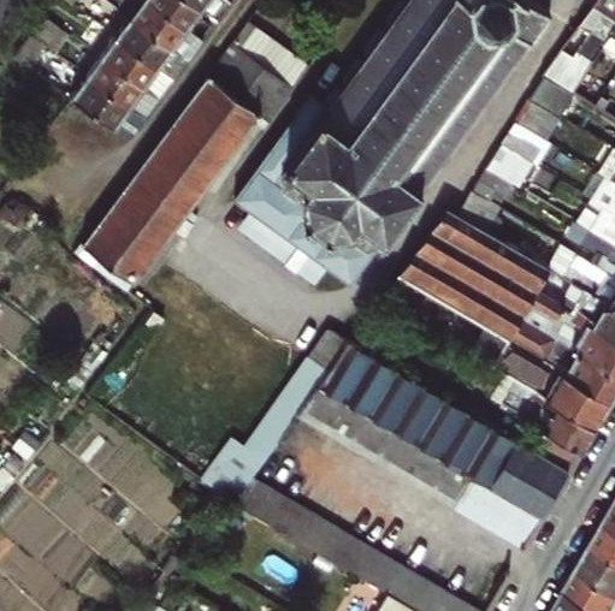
[(183,34),(199,12),(181,0),(142,0),(141,3),(183,34)]
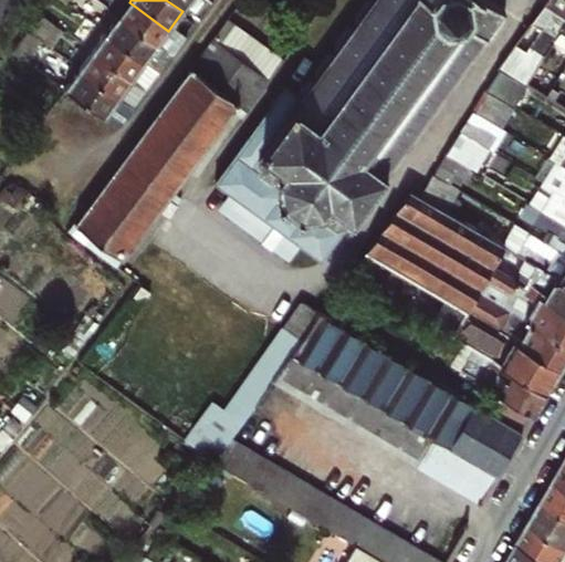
[(197,22),(210,3),(206,0),(166,0),(182,11),(197,22)]
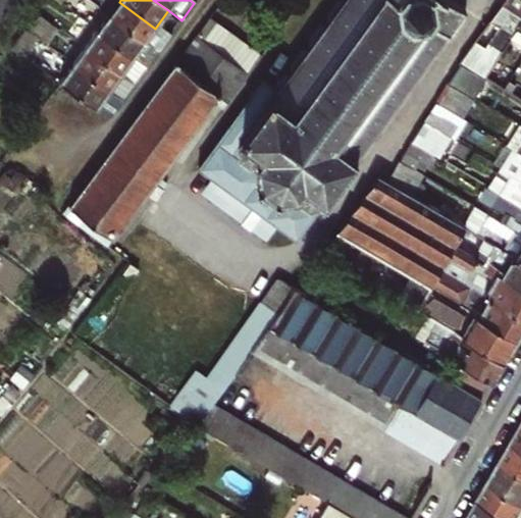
[(199,170),(296,240),(360,152),(367,151),(374,141),(372,136),(375,132),(381,132),(391,118),(388,113),(392,109),(398,108),(409,93),(407,88),(411,83),(417,83),(427,68),(425,63),(429,57),(435,57),(446,44),(444,39),(464,10),(450,0),(342,0),(341,2),(335,2),(324,17),(326,21),(322,28),(317,28),(306,43),(308,47),(304,52),(299,53),(289,66),(291,70),(287,75),(281,75),(273,88),(263,82),(199,170)]
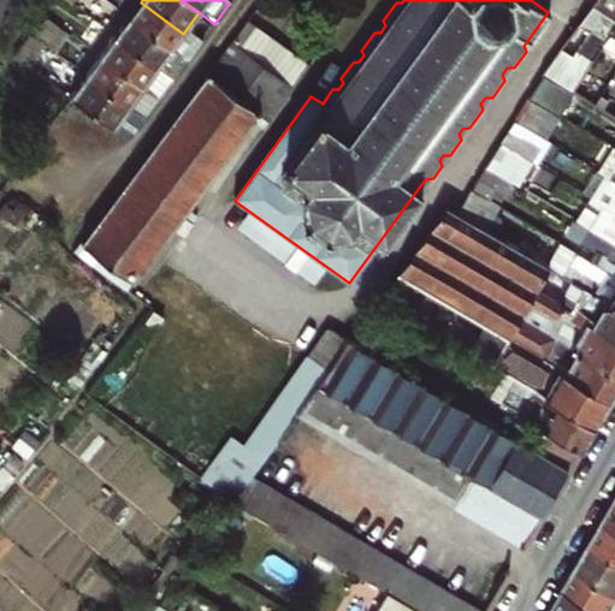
[(609,36),(614,27),(614,0),(595,0),(591,6),(602,13),(598,19),(601,21),(580,51),(566,41),(540,77),(544,79),(571,95),(577,87),(609,36)]
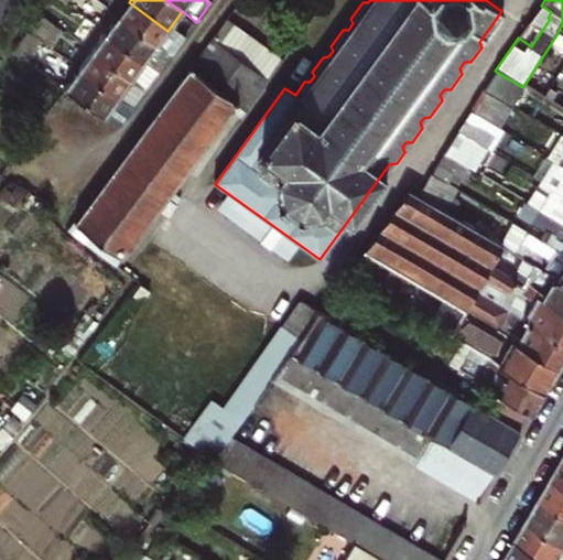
[(182,41),(168,31),(129,2),(116,21),(169,60),(182,41)]
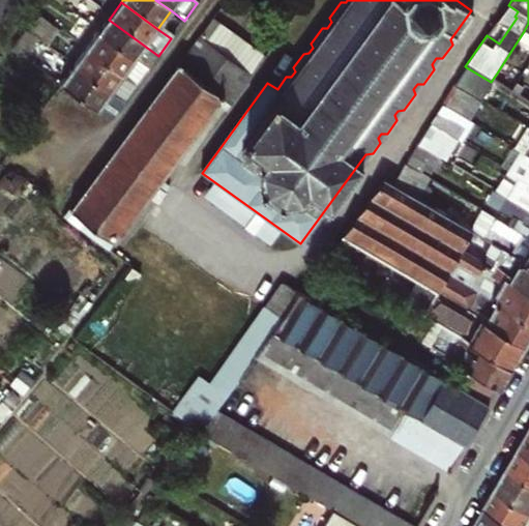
[(147,71),(158,56),(109,20),(97,36),(147,71)]
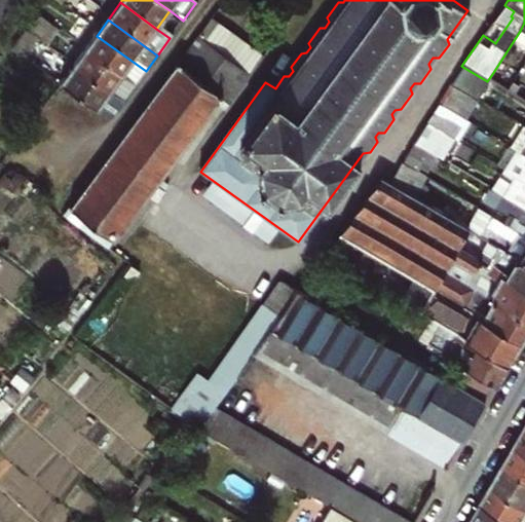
[(27,38),(36,44),(47,28),(38,22),(27,38)]
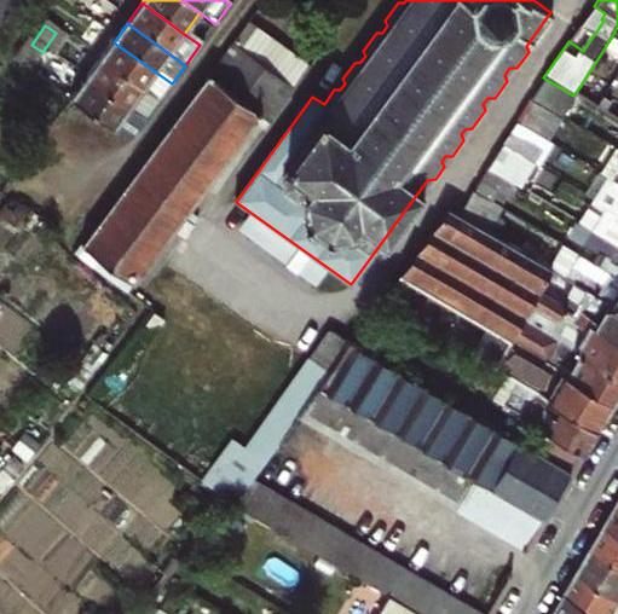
[(42,52),(52,61),(68,39),(57,32),(56,33),(42,52)]
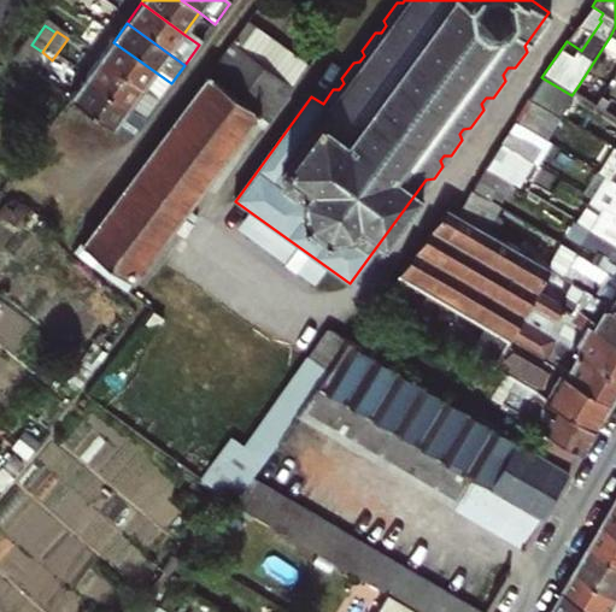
[(157,104),(171,83),(113,42),(99,62),(157,104)]
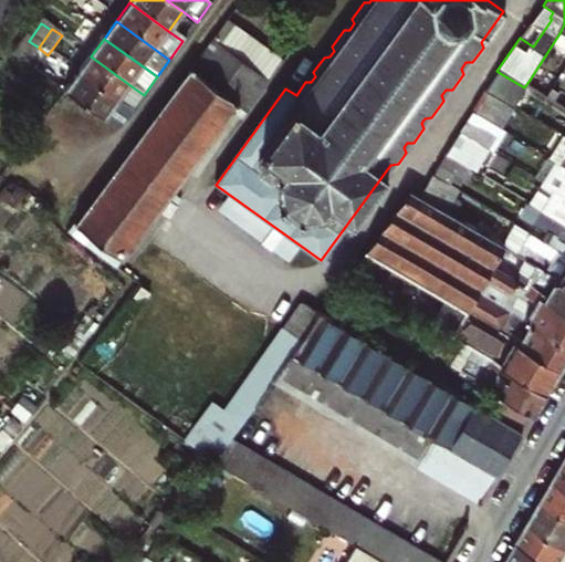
[(247,114),(270,82),(212,40),(189,72),(237,106),(247,114)]
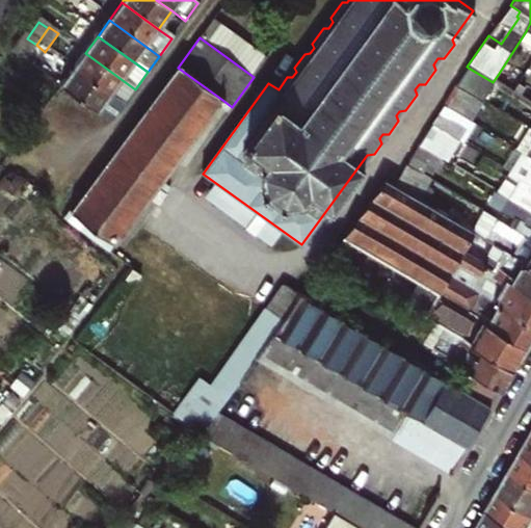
[(14,56),(23,63),(36,45),(27,38),(14,56)]
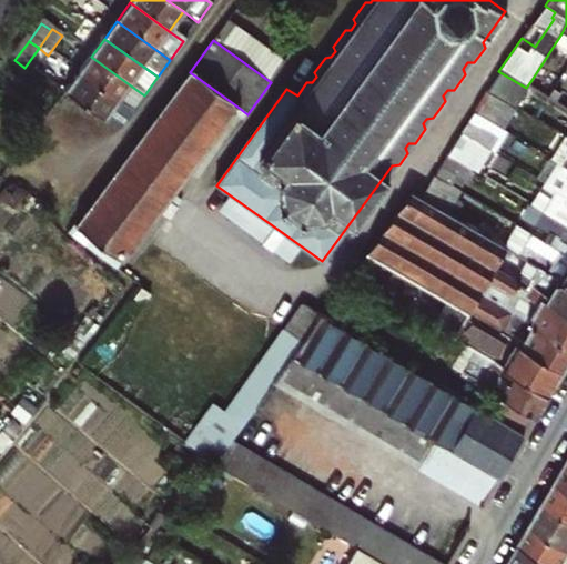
[(130,114),(144,96),(91,57),(77,76),(130,114)]
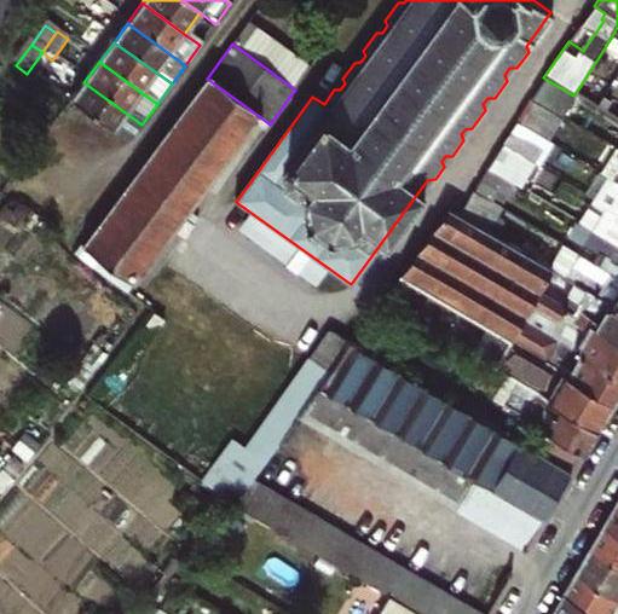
[(56,96),(68,105),(84,82),(71,74),(56,96)]
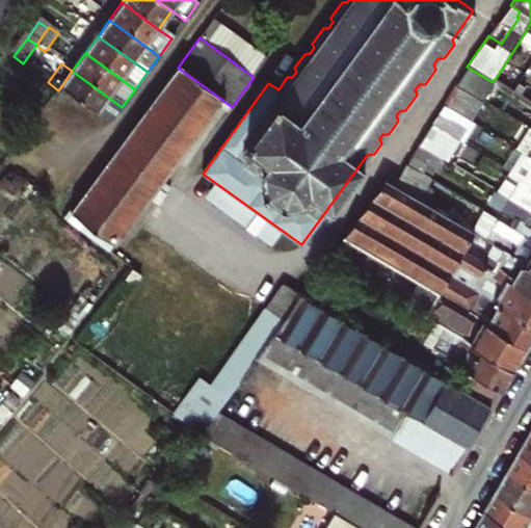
[(72,212),(116,244),(222,100),(178,68),(72,212)]
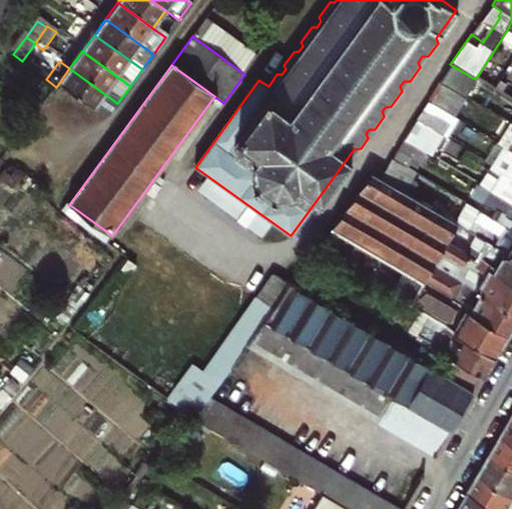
[(442,87),(466,101),(478,81),(475,79),(453,66),(441,86),(442,87)]
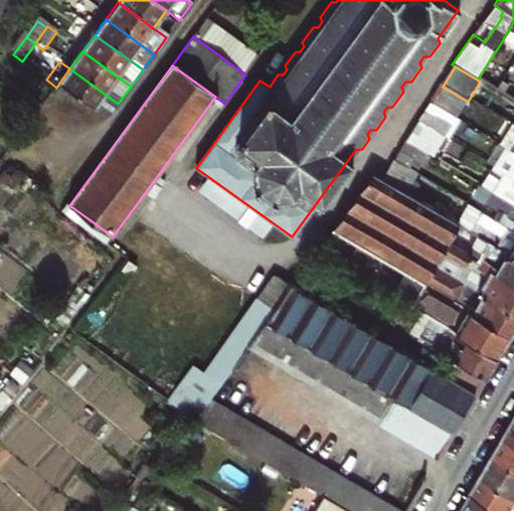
[(104,123),(118,104),(69,68),(56,88),(57,88),(104,123)]
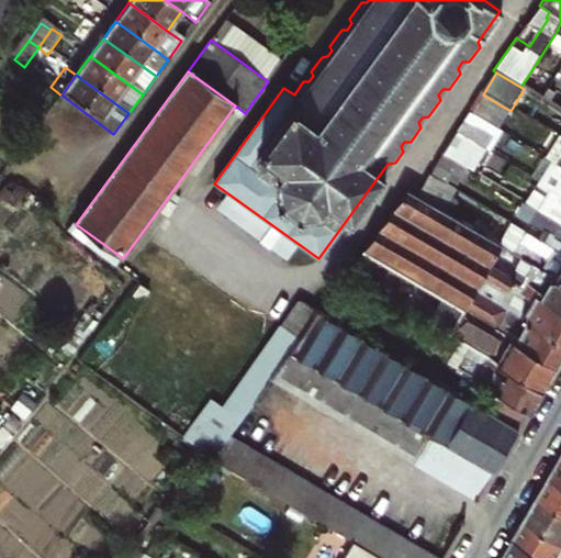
[(543,100),(548,92),(526,79),(520,87),(524,89),(543,100)]
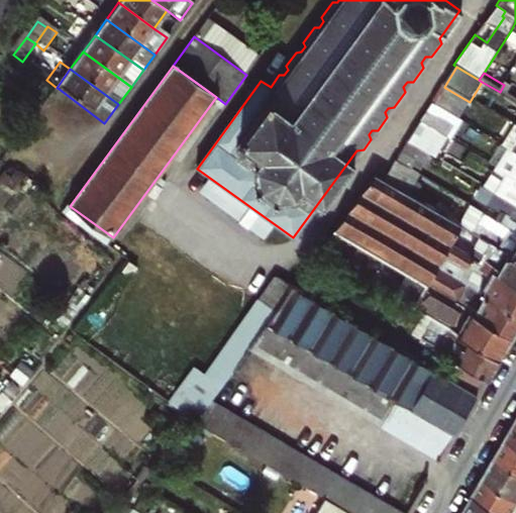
[(458,119),(470,102),(445,88),(434,106),(458,119)]
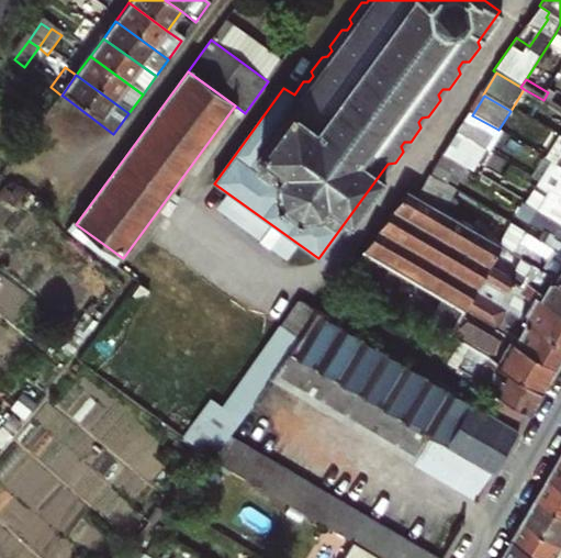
[(489,146),(498,130),(472,115),(463,131),(489,146)]
